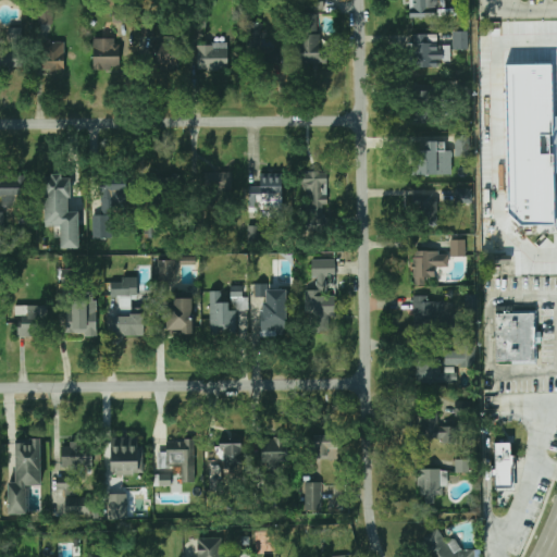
[(302,0),(302,9),(323,9),(323,0),(302,0)]
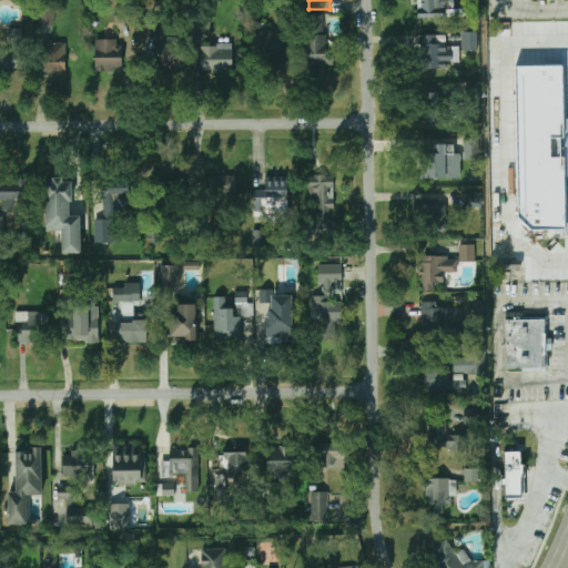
[(417,0),(417,18),(464,17),(464,9),(454,9),(454,0),(417,0)]
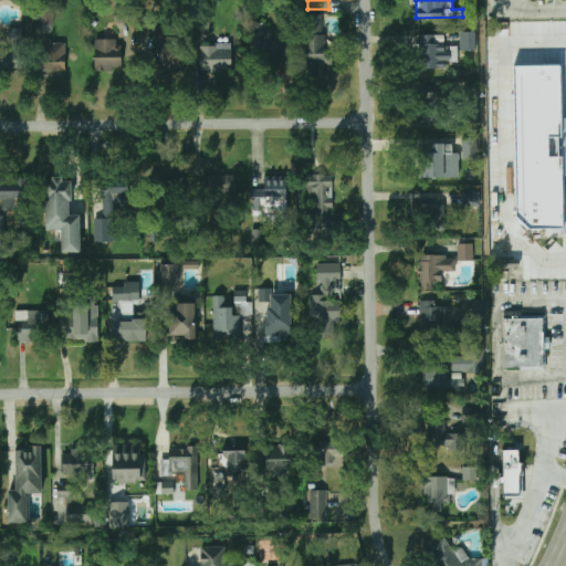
[(39,23),(52,23),(53,10),(40,10),(39,23)]
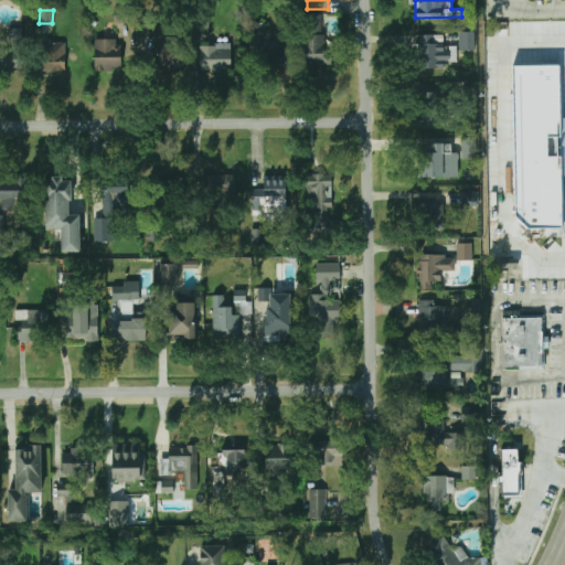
[(324,13),(304,13),(302,65),(329,66),(329,53),(323,53),(324,13)]
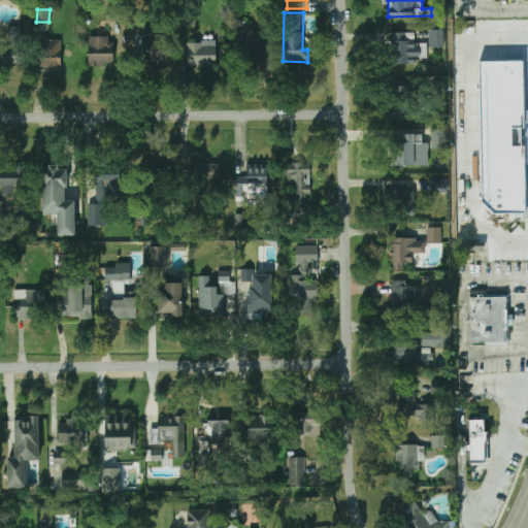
[(266,44),(248,45),(248,22),(235,22),(236,63),(266,62),(266,44)]
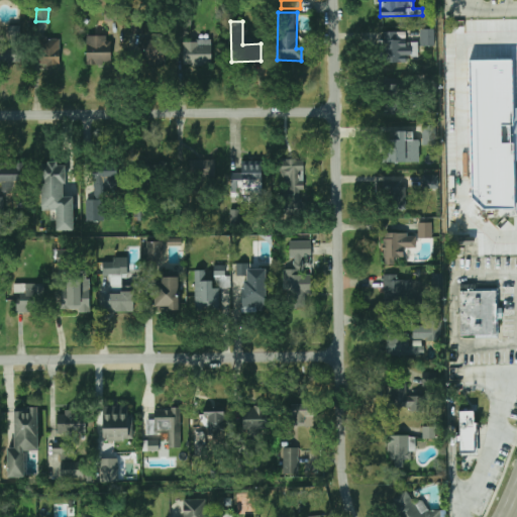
[(420,29),(420,45),(434,45),(434,28),(420,29)]
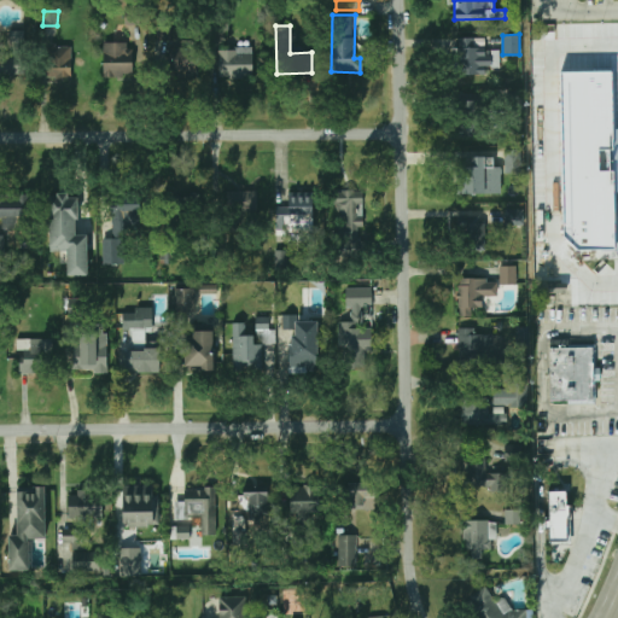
[(458,74),(485,75),(485,66),(500,66),(500,51),(485,51),(485,46),(474,46),(474,38),(458,38),(458,74)]
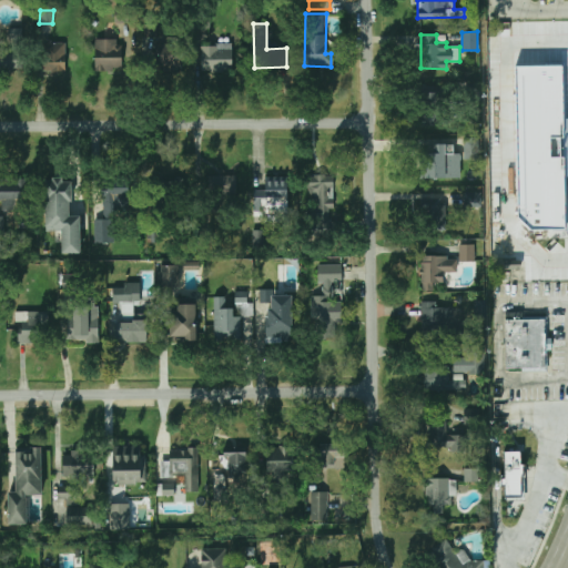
[(94,39),(95,70),(121,70),(121,39),(94,39)]
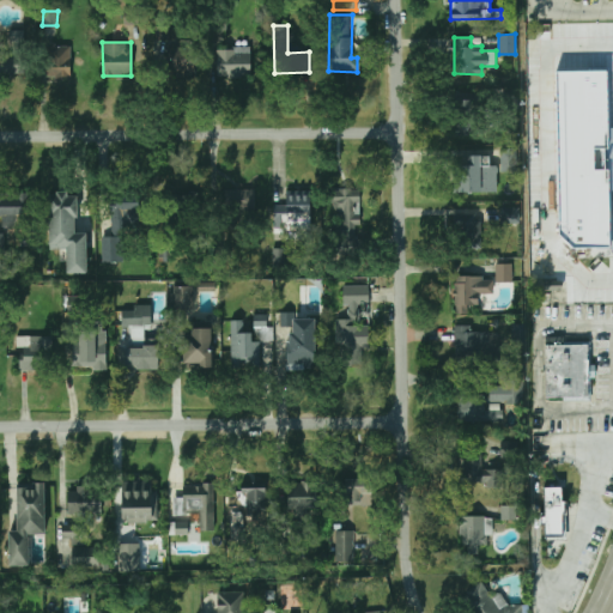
[(71,76),(70,46),(47,47),(48,77),(71,76)]
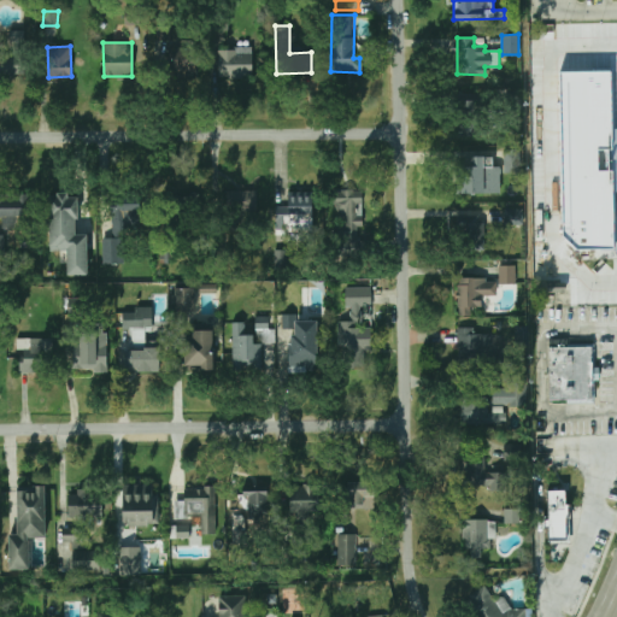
[(218,48),(218,77),(253,77),(252,47),(218,48)]
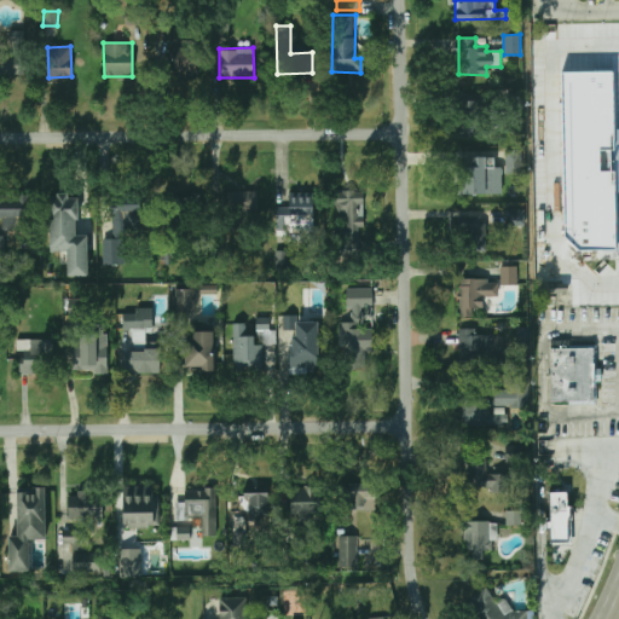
[(169,48),(168,70),(189,70),(189,48),(169,48)]
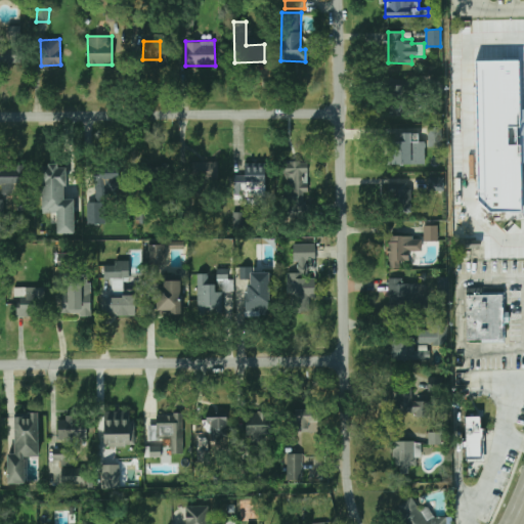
[(0,48),(0,63),(19,63),(18,48),(0,48)]
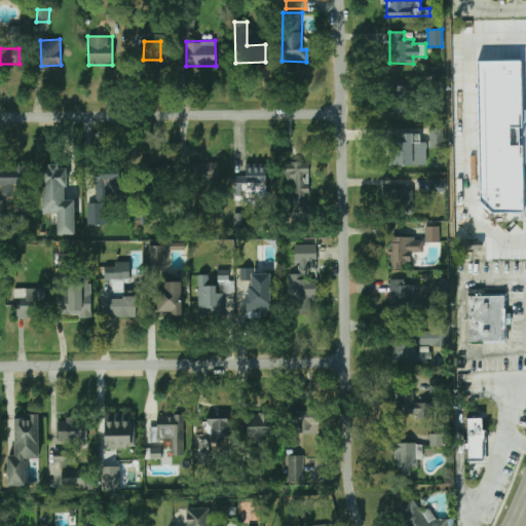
[(525,198),(525,57),(473,57),(473,198),(525,198)]
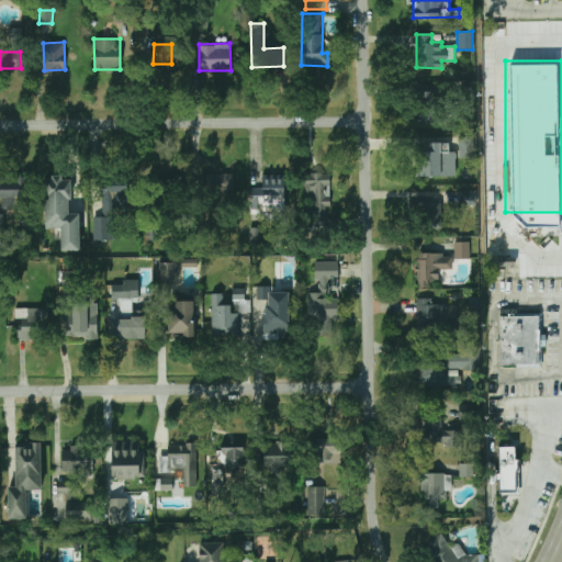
[(433,125),(436,92),(416,90),(413,124),(433,125)]
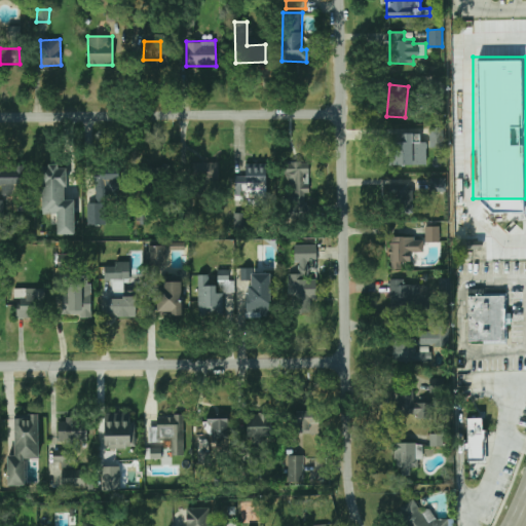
[(426,142),(420,142),(420,134),(401,134),(401,142),(393,141),(392,164),(426,164),(426,142)]
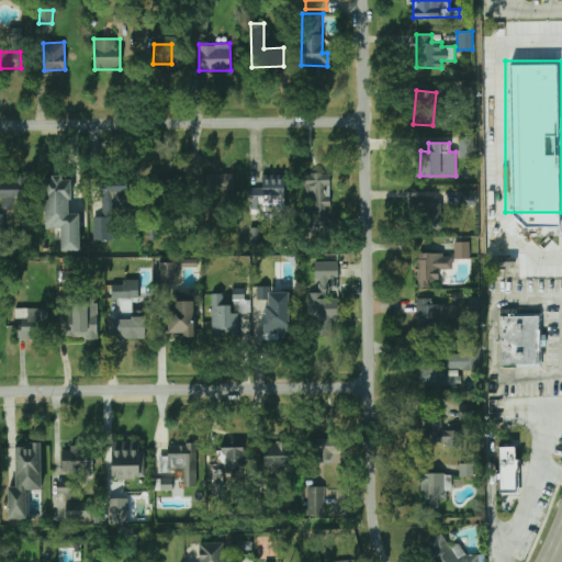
[(330,172),(305,172),(305,194),(315,194),(315,206),(330,206),(330,172)]
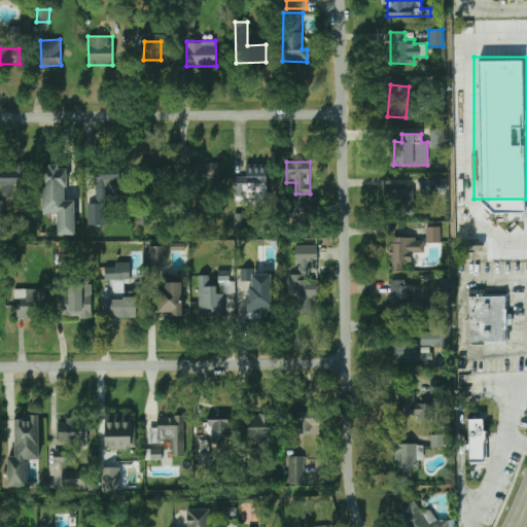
[(220,163),(191,163),(191,185),(220,185),(220,163)]
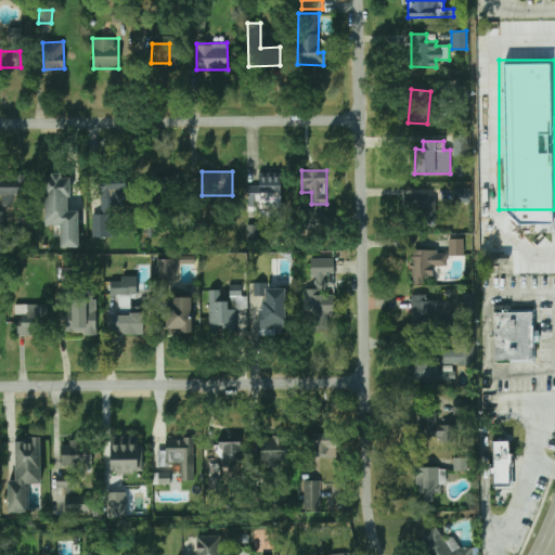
[(79,210),(69,210),(69,173),(44,173),(44,224),(60,224),(60,248),(79,248),(79,210)]
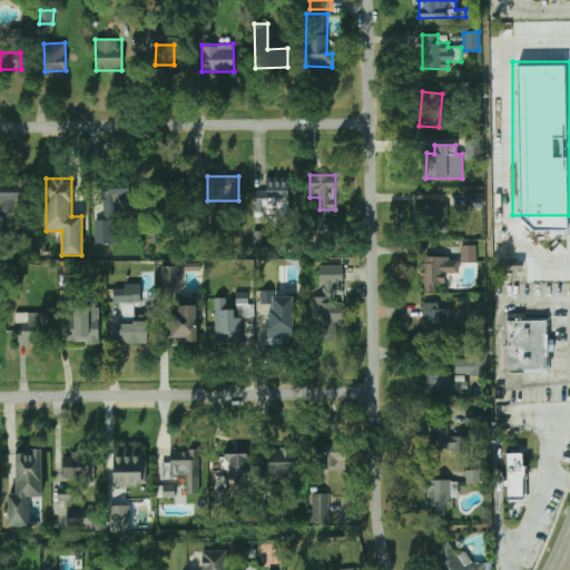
[(153,199),(192,199),(193,178),(153,178),(153,199)]
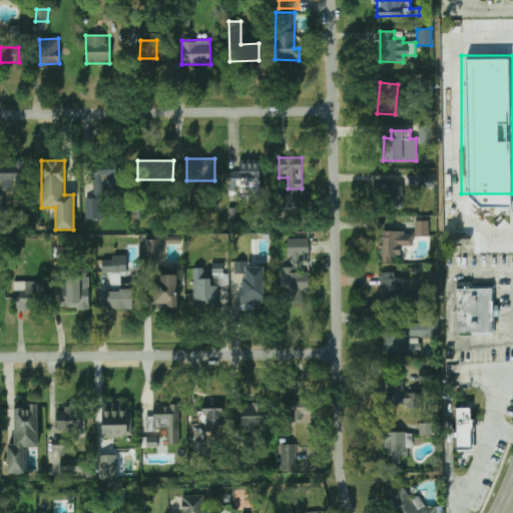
[(239,171),(229,171),(229,191),(261,191),(261,160),(239,160),(239,171)]
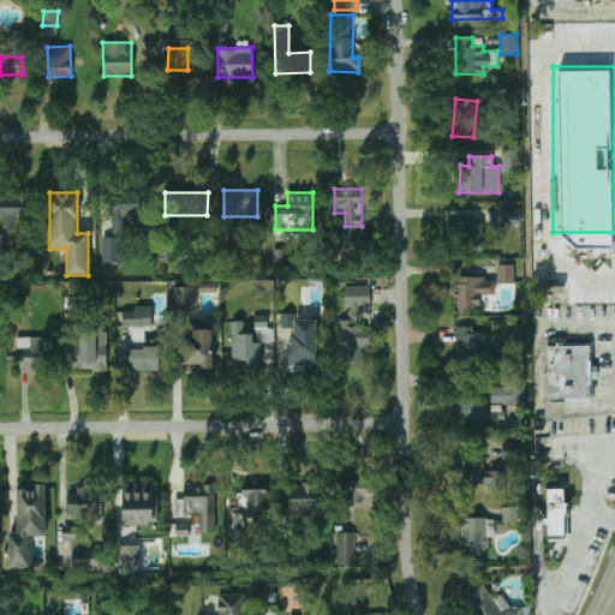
[(0,218),(1,218),(1,224),(25,222),(24,195),(0,195),(0,218)]
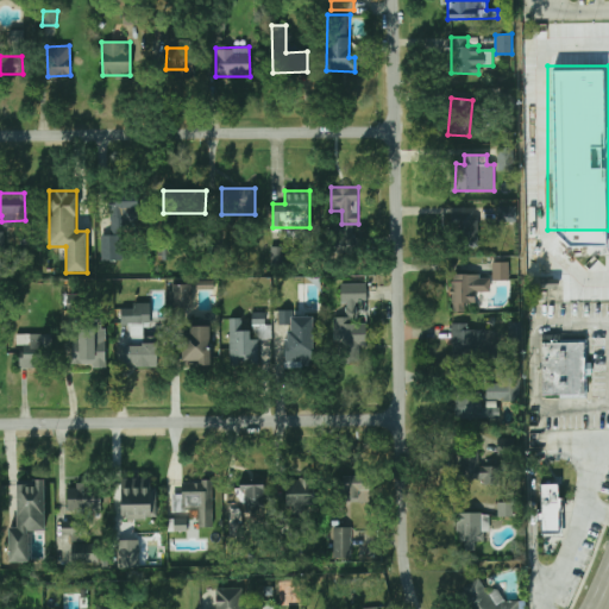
[(138,196),(111,196),(111,230),(125,230),(125,213),(138,213),(138,196)]
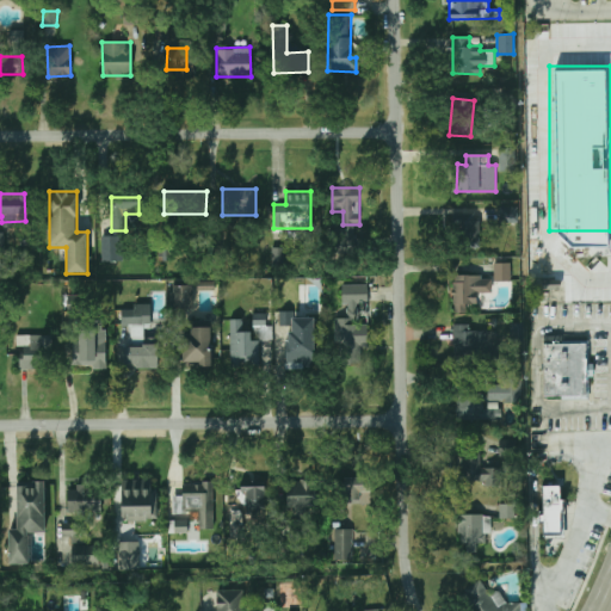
[(499,222),(518,222),(517,207),(499,207),(499,222)]
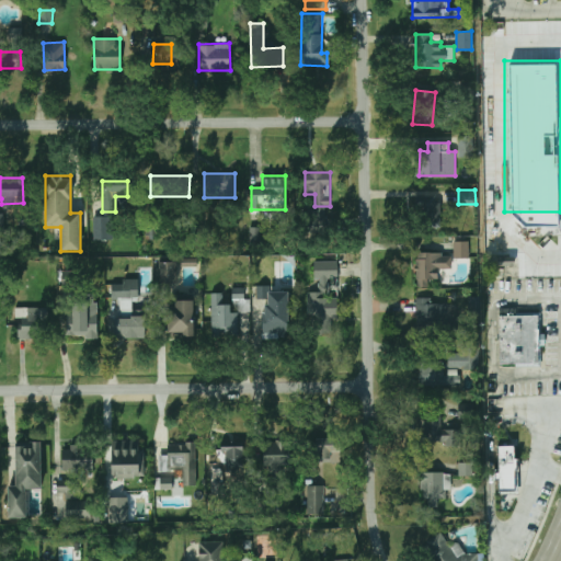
[(439,227),(438,195),(415,196),(416,228),(439,227)]
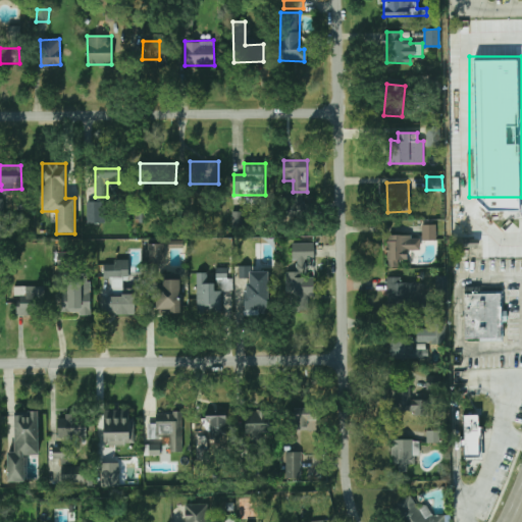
[(105,222),(105,202),(87,202),(87,222),(105,222)]
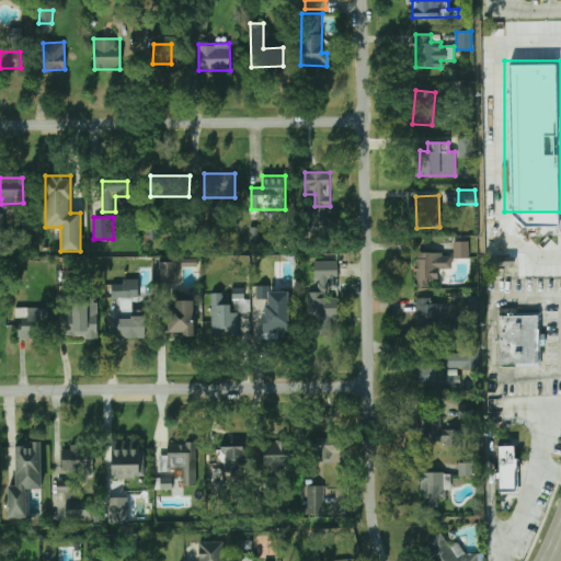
[(468,240),(454,241),(454,258),(469,258),(468,240)]
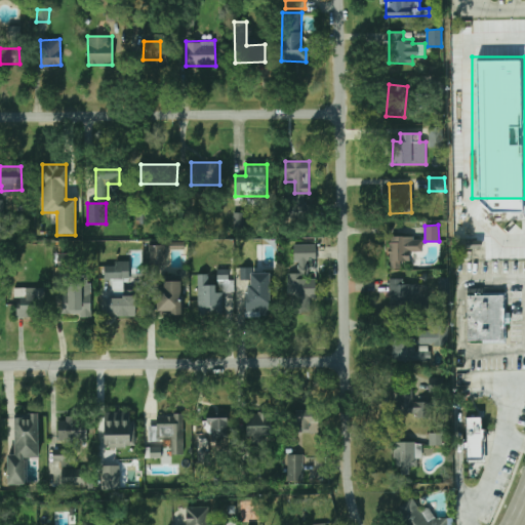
[(409,251),(422,251),(422,237),(389,237),(390,269),(400,268),(400,260),(410,260),(409,251)]
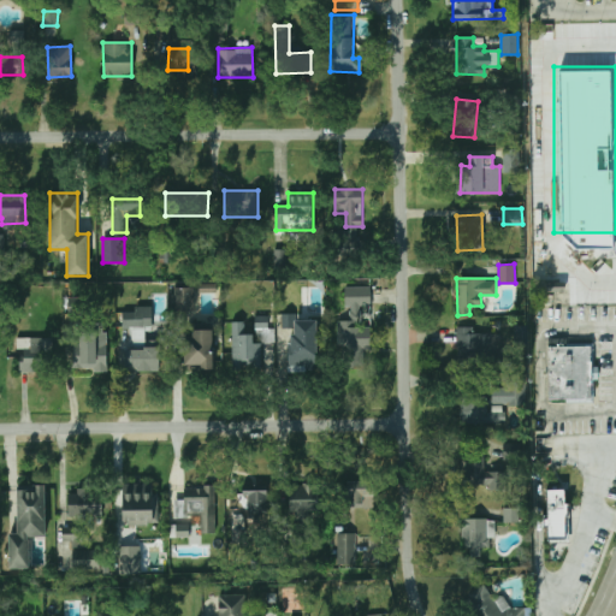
[(371,306),(369,286),(344,286),(345,306),(371,306)]
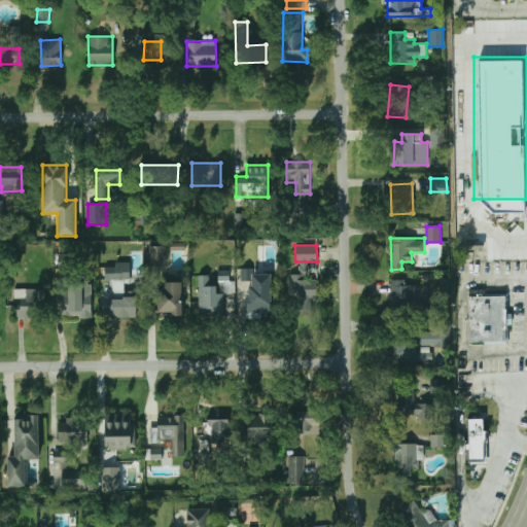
[(167,246),(149,246),(149,266),(167,266),(167,246)]
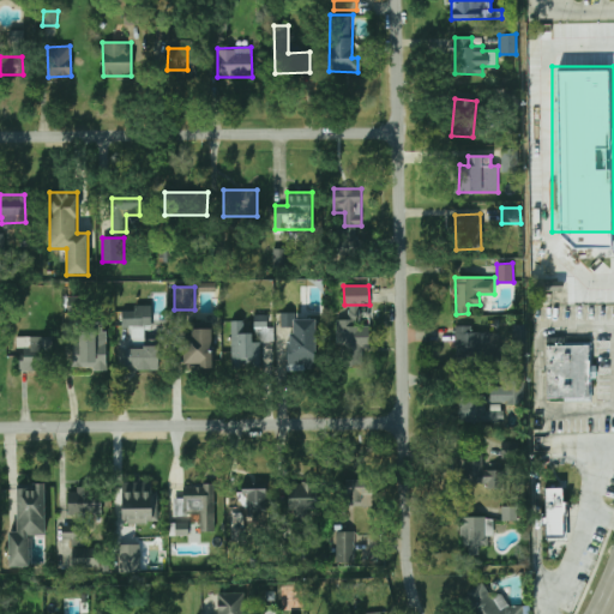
[(144,329),(151,330),(152,307),(124,306),(122,341),(144,341),(144,329)]
